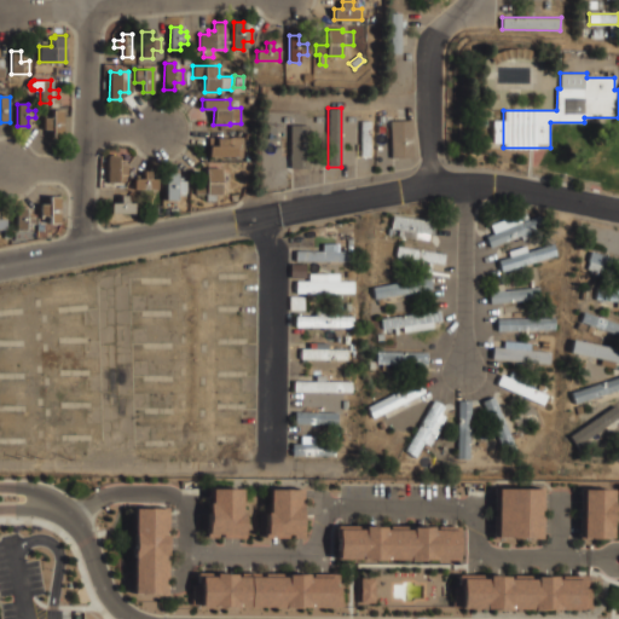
[(62,137),(52,137),(52,129),(44,129),(44,117),(52,117),(52,110),(62,110),(62,137)]
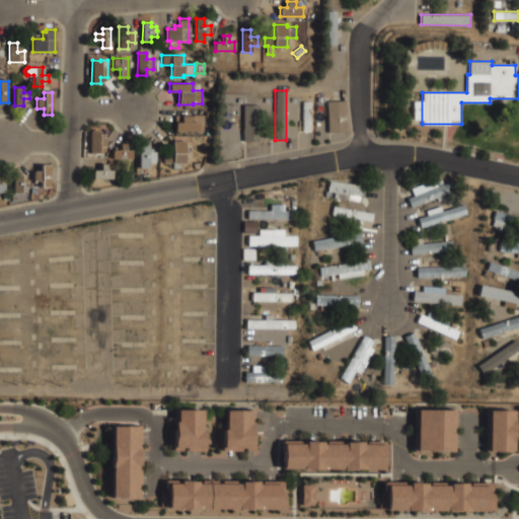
[(346,132),(328,133),(326,101),(345,99),(346,132)]
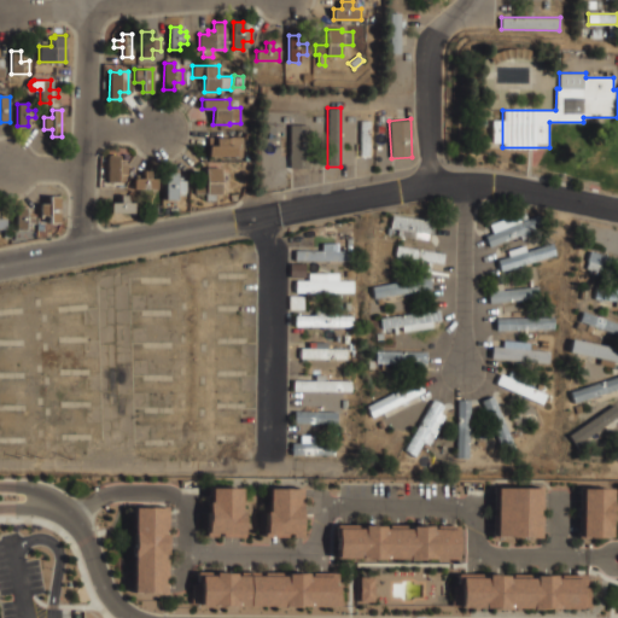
[(368,157),(360,157),(361,121),(369,121),(368,157)]
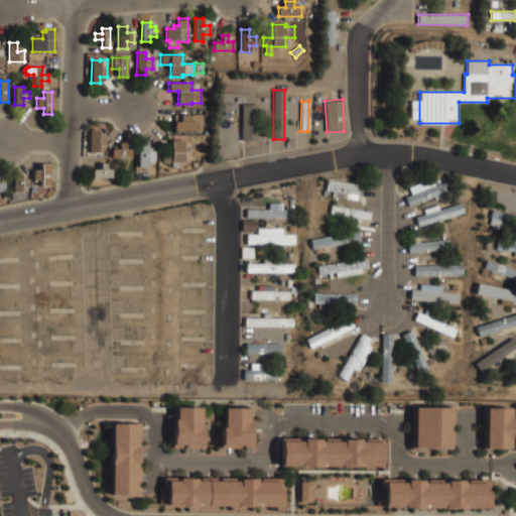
[(257,141),(240,140),(241,104),(258,105),(257,141)]
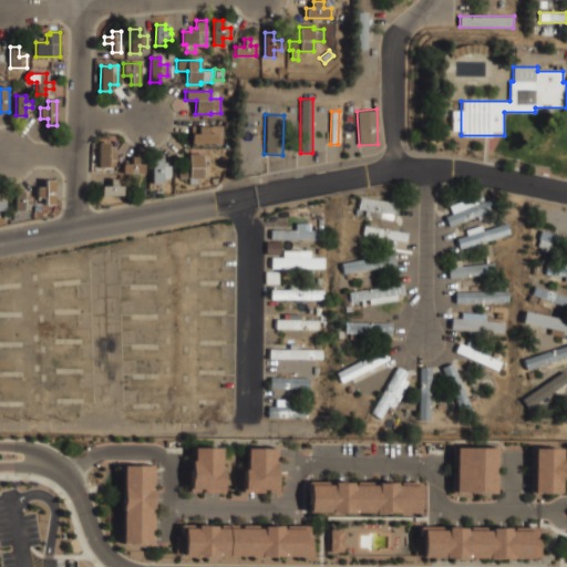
[(192,125),(193,125),(207,126),(212,126),(212,125),(223,125),(222,144),(192,143),(192,125)]
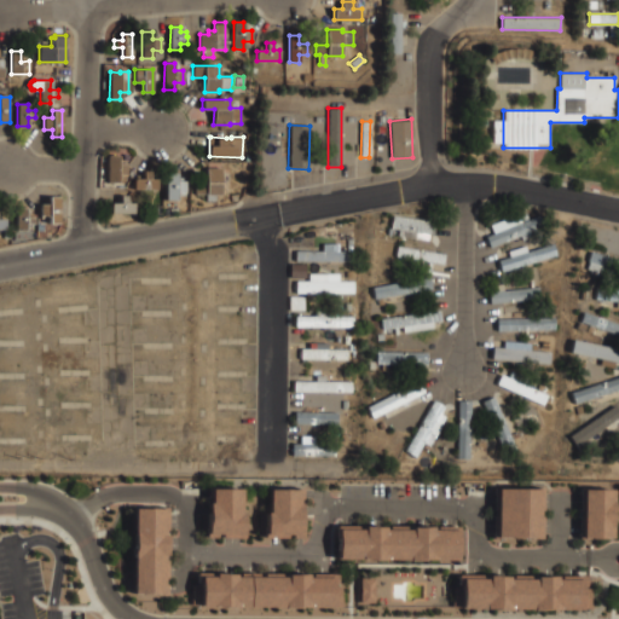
[(108,155),(117,155),(117,163),(126,163),(126,174),(117,174),(117,183),(108,183),(108,155)]
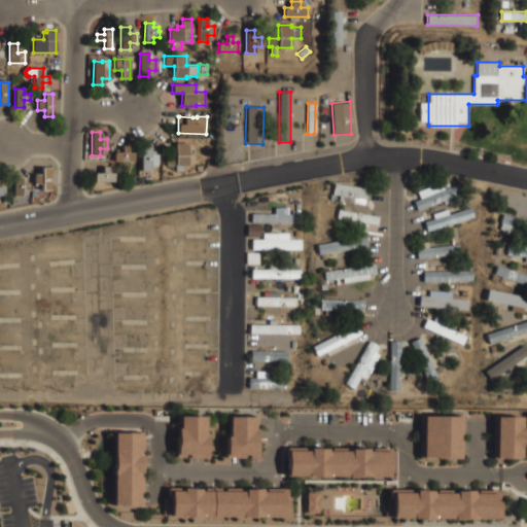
[(175,142),(188,142),(188,166),(183,166),(175,166),(166,165),(166,155),(175,155),(175,142)]
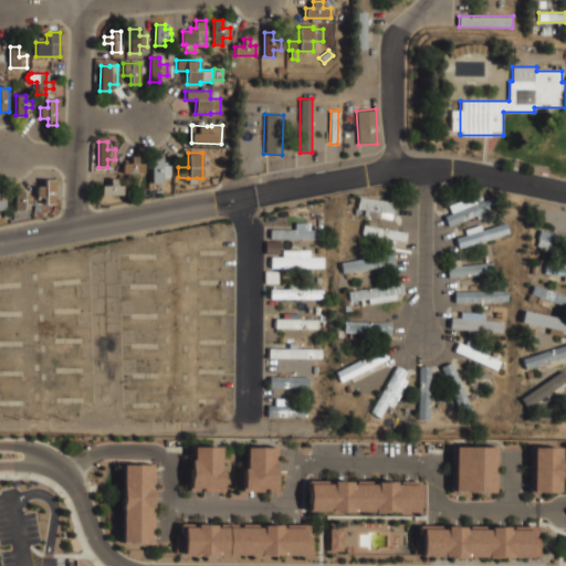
[(122,164),(132,164),(132,156),(137,156),(137,164),(143,164),(143,173),(122,173),(122,164)]
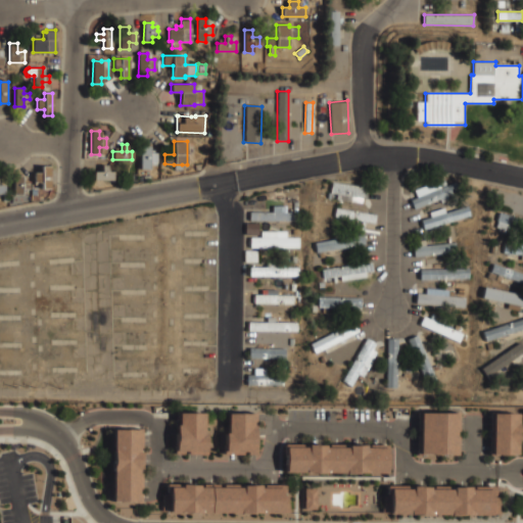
[(140,146),(149,146),(149,149),(154,149),(154,152),(156,152),(156,164),(149,164),(149,169),(140,169),(140,146)]
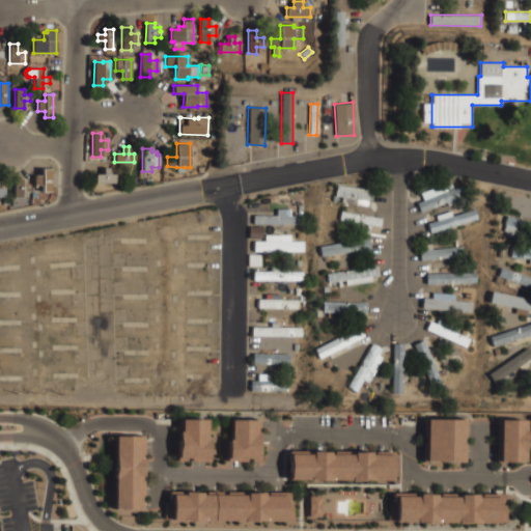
[(95,174),(104,174),(104,167),(109,167),(109,174),(114,174),(114,183),(95,183),(95,174)]
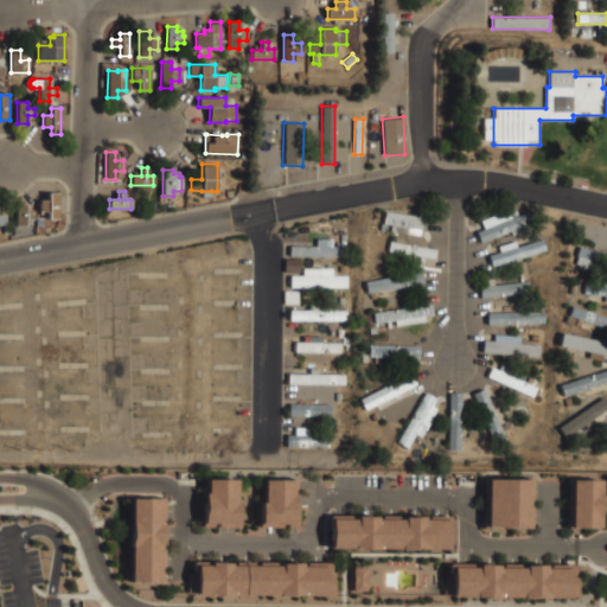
[(58,219),(48,219),(48,211),(40,211),(39,200),(48,200),(48,192),(58,192),(58,219)]
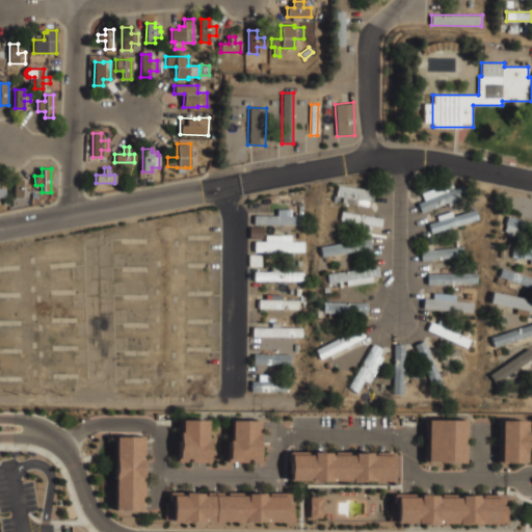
[(22,178),(22,186),(29,186),(29,192),(23,192),(23,197),(14,197),(14,178),(22,178)]
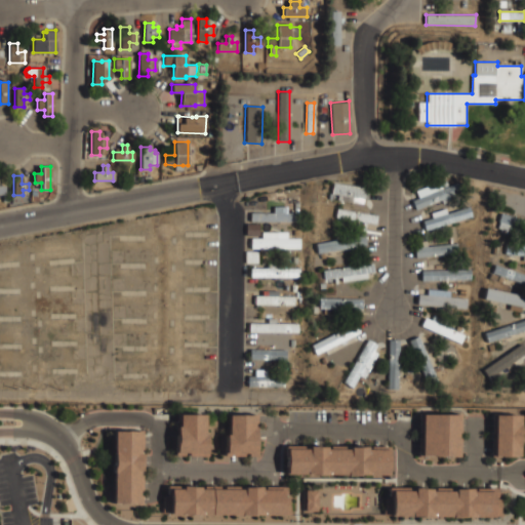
[(415,210),(412,200),(458,182),(462,192),(415,210)]
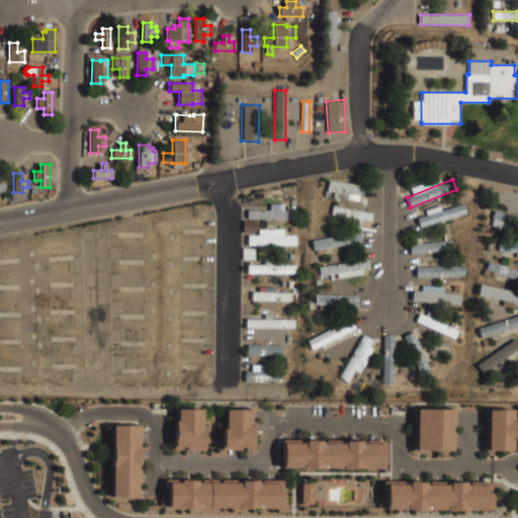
[(328,180),(327,191),(359,195),(360,185),(328,180)]
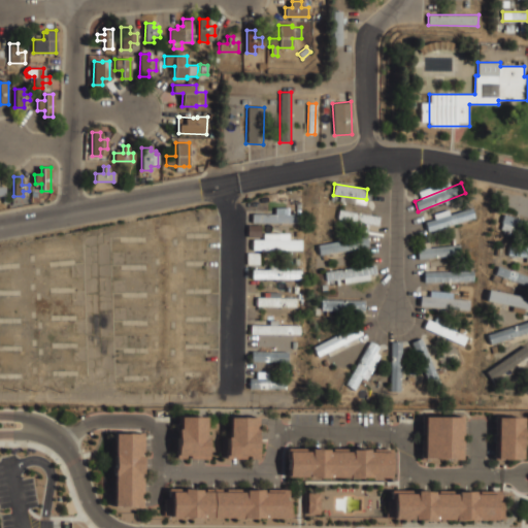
[(472,207),(425,222),(428,232),(475,218),(472,207)]
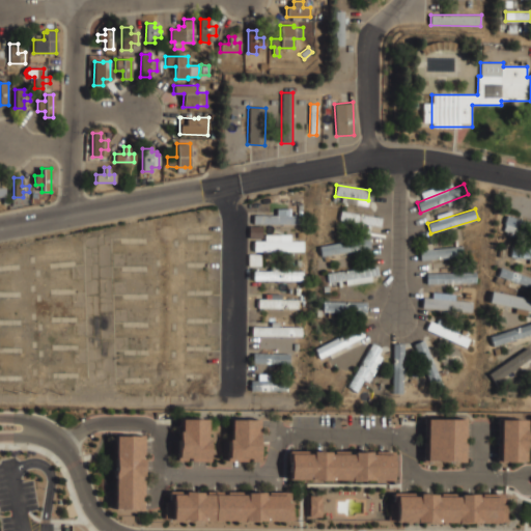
[(340,211),(338,220),(380,226),(382,218),(340,211)]
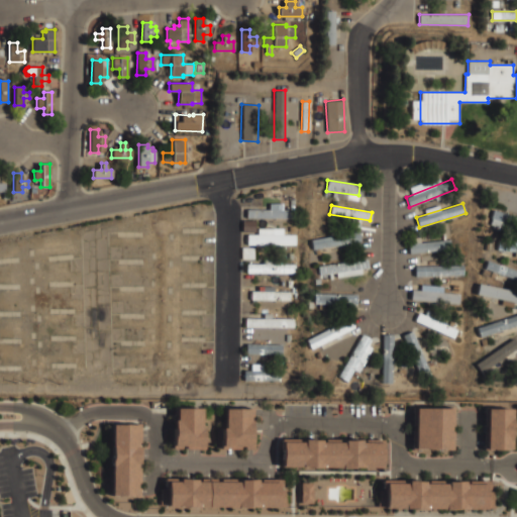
[(295,218),(246,218),(246,209),(295,209),(295,218)]
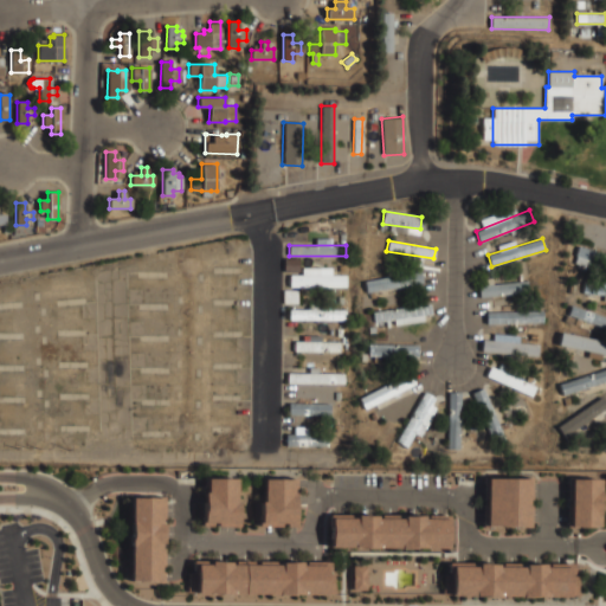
[(605,255),(578,245),(574,256),(605,265),(605,255)]
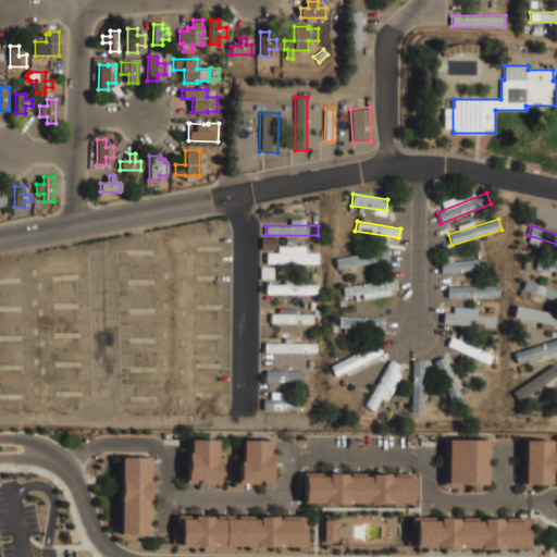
[(336,269),(334,258),(386,248),(388,260),(336,269)]
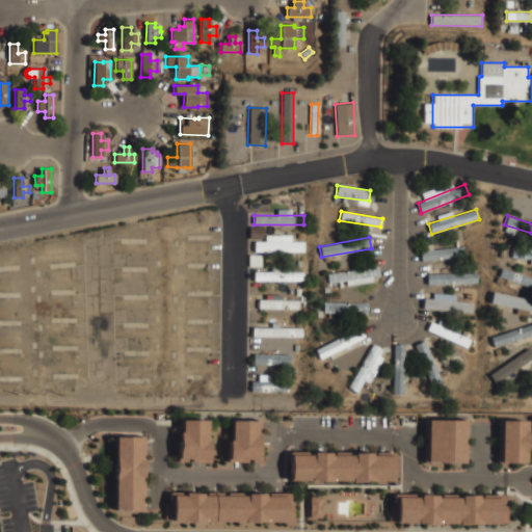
[(254,253),(254,241),(304,241),(304,251),(254,253)]
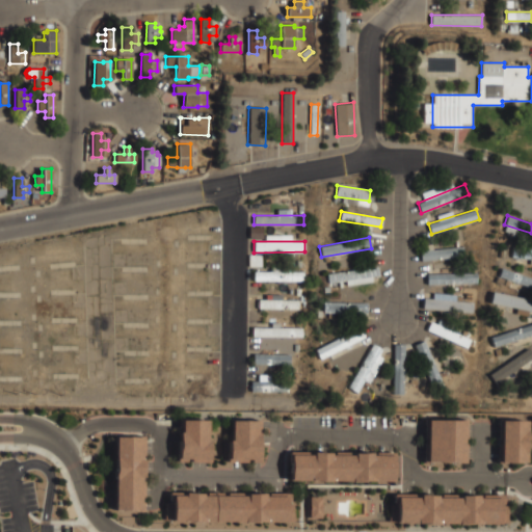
[(421,261),(420,251),(462,246),(464,256),(421,261)]
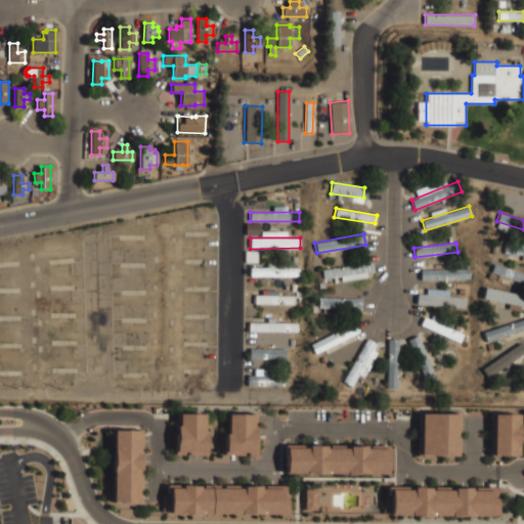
[(523,244),(523,255),(503,254),(504,243),(523,244)]
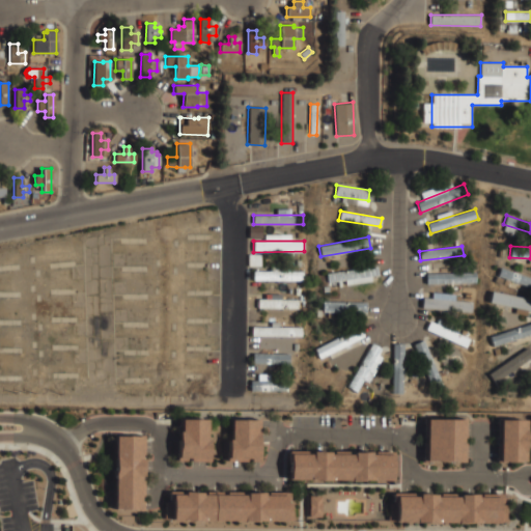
[(328,282),(327,274),(376,267),(378,275),(328,282)]
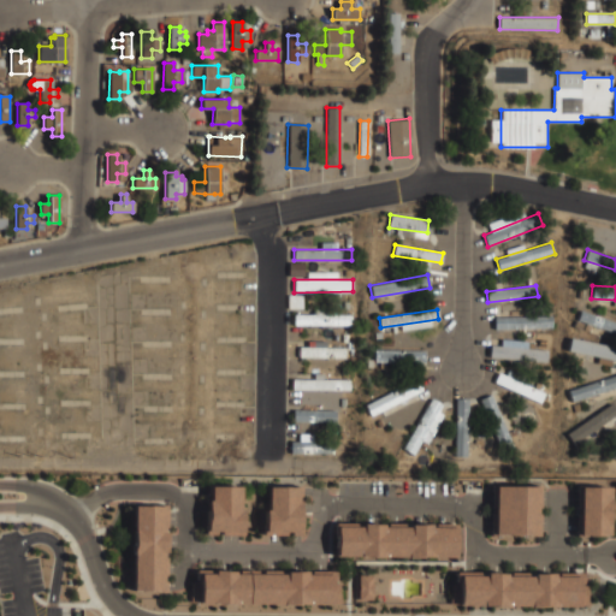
[(580,311),(615,323),(615,333),(576,320),(580,311)]
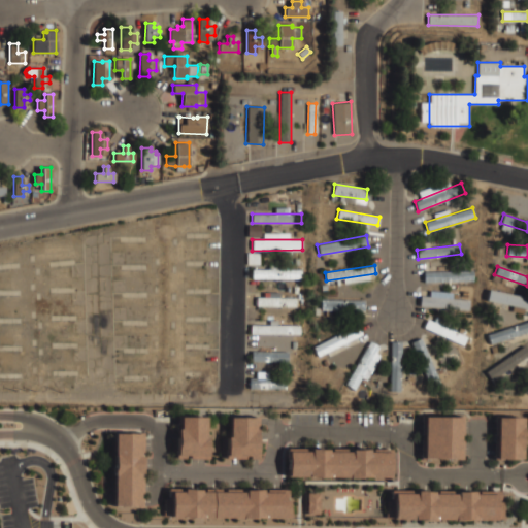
[(301,278),(252,278),(252,269),(301,269),(301,278)]
